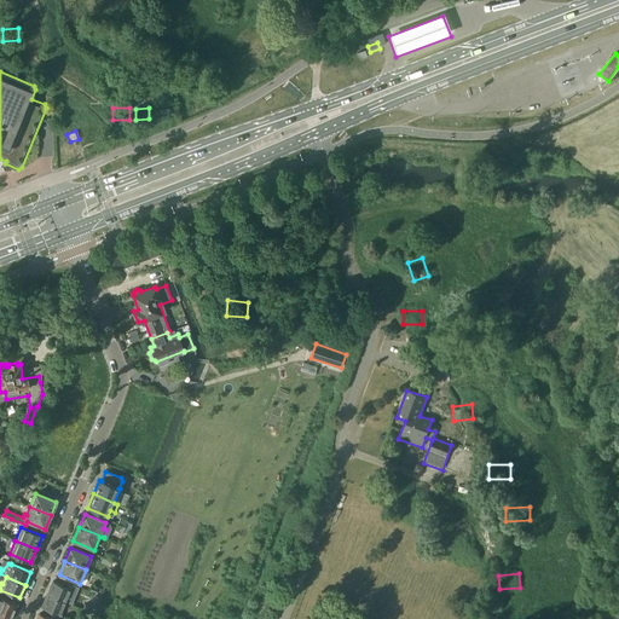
[(71,589),(52,582),(47,594),(65,602),(71,589)]
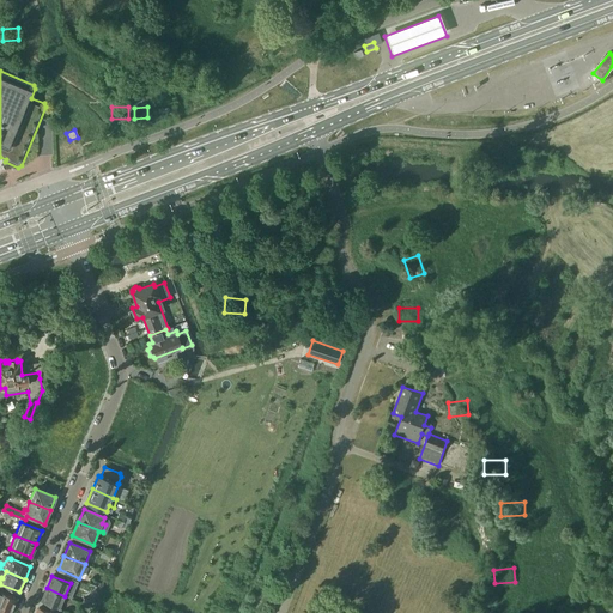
[(41,601),(53,606),(52,610),(60,612),(61,610),(60,610),(65,596),(47,588),(41,601)]
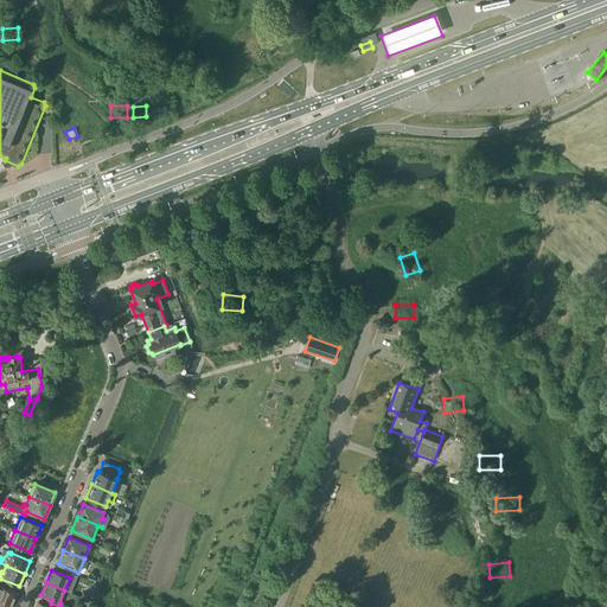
[(0,598),(12,604),(17,593),(1,586),(0,585),(0,598)]
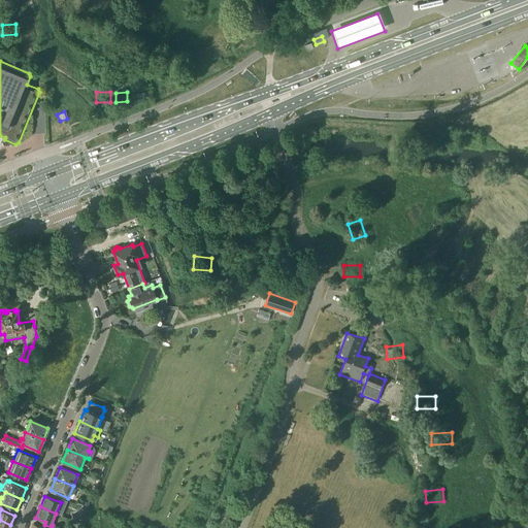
All buildings are outlined.
